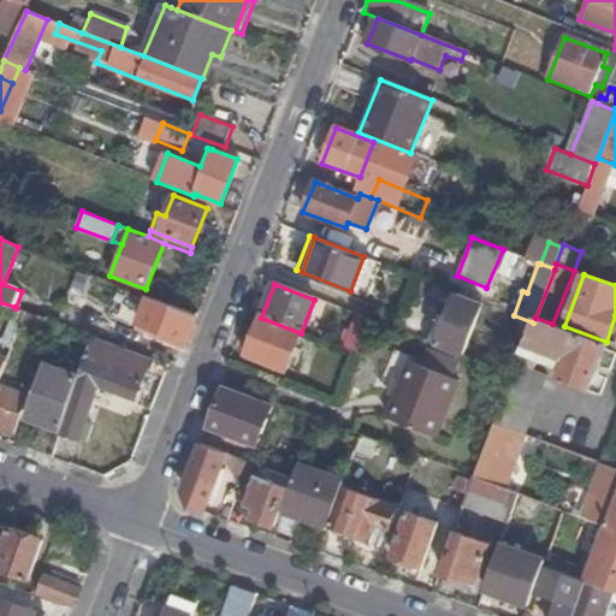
[(432,325),(425,342),(462,356),(483,306),(456,296),(448,318),(437,314),(432,325)]
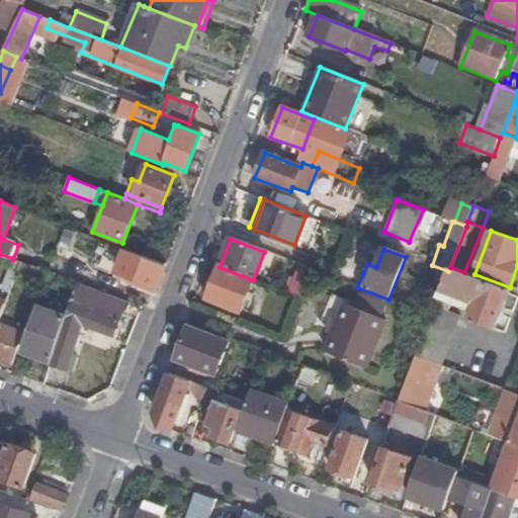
[(116,271),(157,287),(165,266),(123,251),(116,271)]
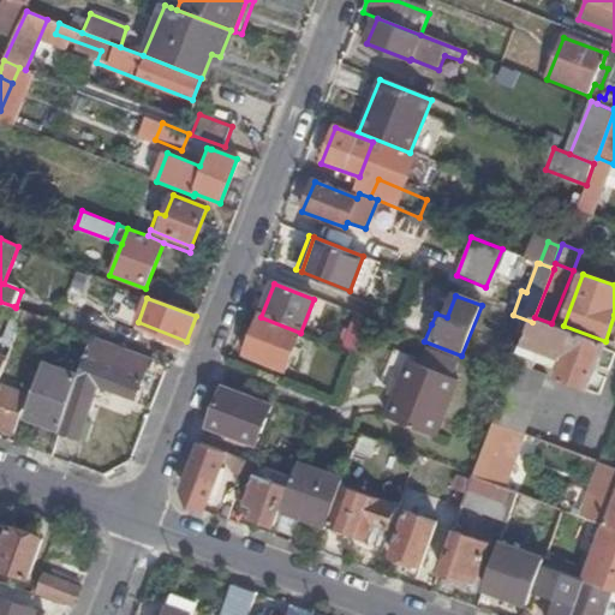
[(24,311),(16,308),(15,306),(0,345),(11,348),(19,326),(24,311)]
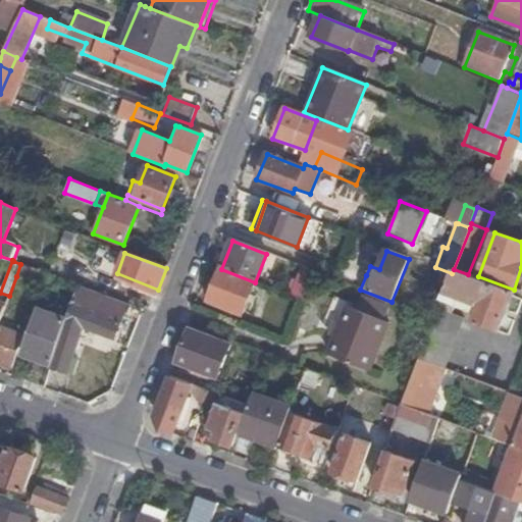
[(48,274),(20,264),(16,276),(27,280),(44,286),(48,274)]
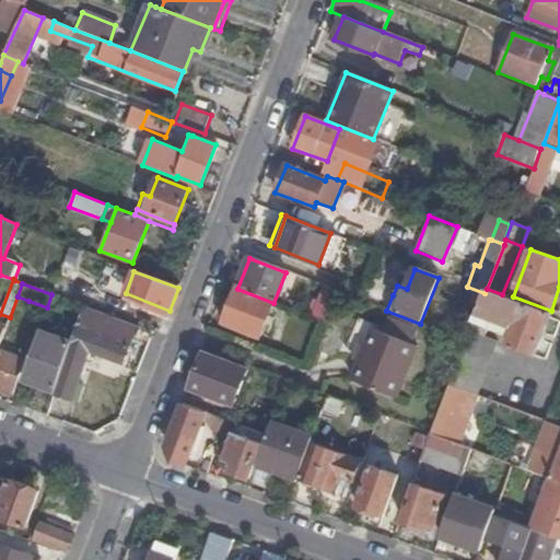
[(458,308),(476,315),(485,293),(467,287),(466,287),(458,308)]
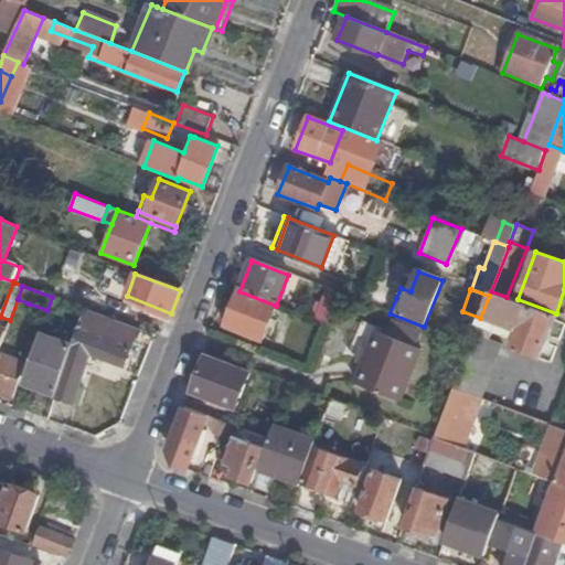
[(317,321),(329,327),(341,295),(328,290),(317,321)]
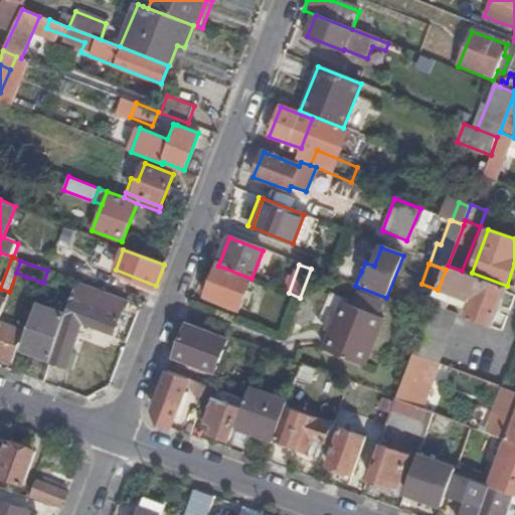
[(251,279),(218,266),(205,298),(238,311),(251,279)]
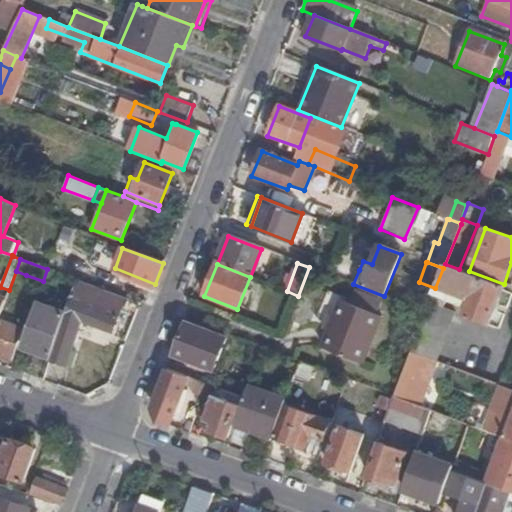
[(488,326),(503,286),(459,269),(445,264),(443,268),(435,288),(426,312),(410,352),(436,362),(455,313),(443,309),(448,299),(452,289),(471,296),(469,300),(463,317),(488,326)]
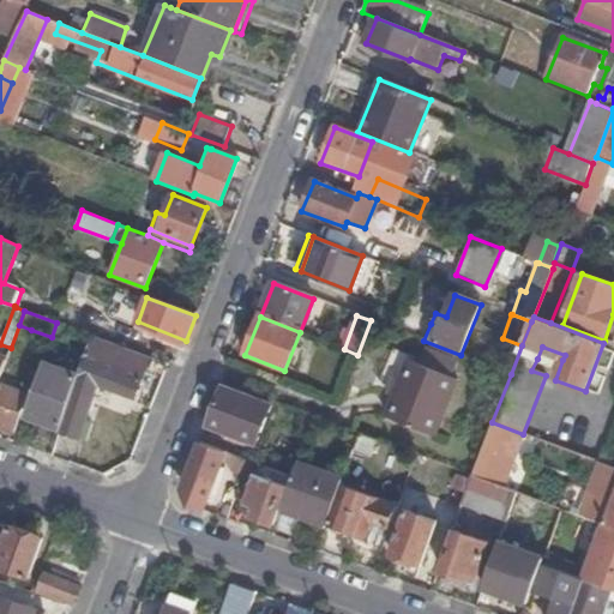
[(61,428),(60,433),(80,440),(96,396),(94,395),(97,385),(136,398),(151,359),(92,336),(79,378),(61,428)]
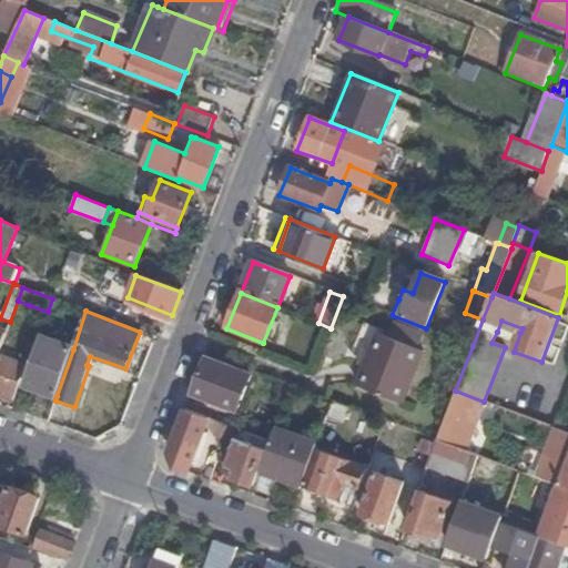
[(504,327),(520,333),(523,328),(501,321),(497,332),(501,334),(504,327)]
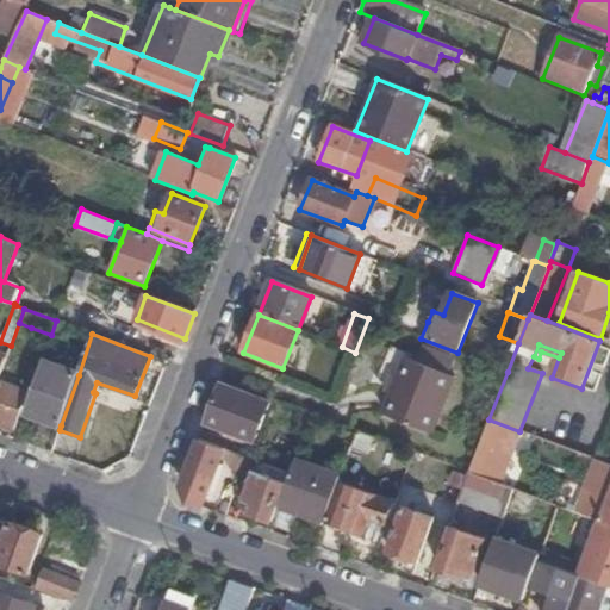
[(431,434),(452,378),(402,359),(380,414),(431,434)]
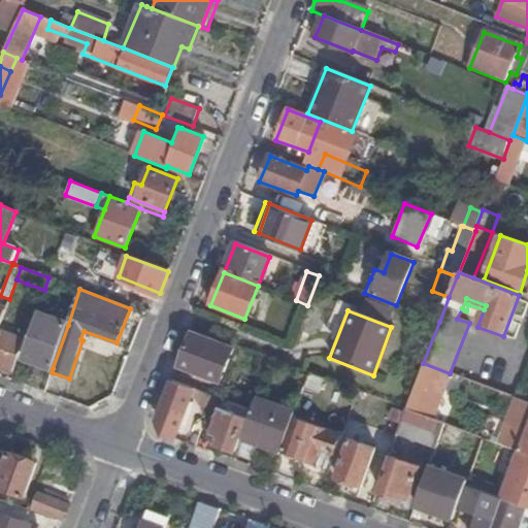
[(36,315),(22,358),(53,368),(68,325),(36,315)]
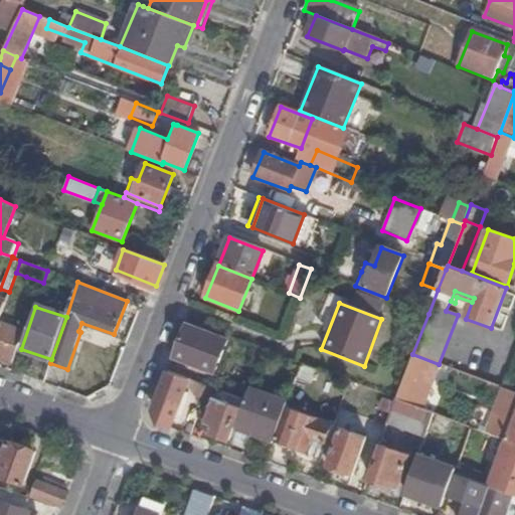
[(0,359),(11,363),(23,331),(0,323),(0,359)]
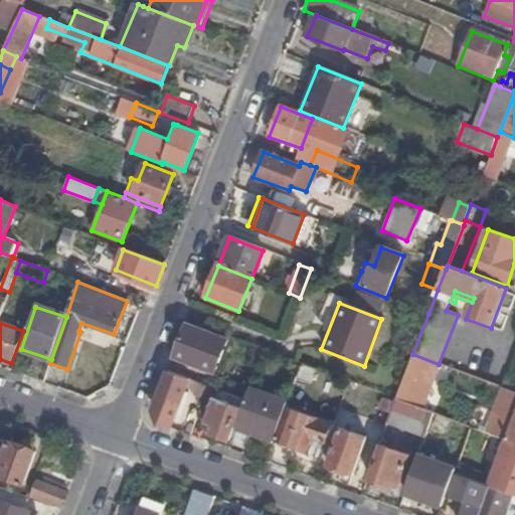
[(186,326),(173,358),(214,374),(227,341),(186,326)]
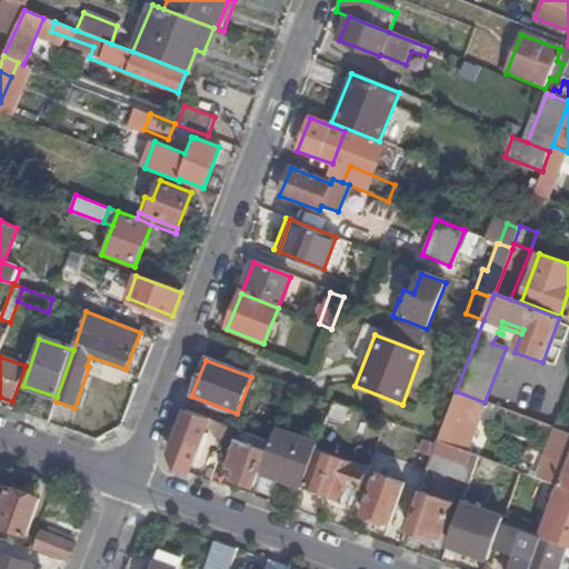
[(346,419),(349,409),(333,403),(330,413),(346,419)]
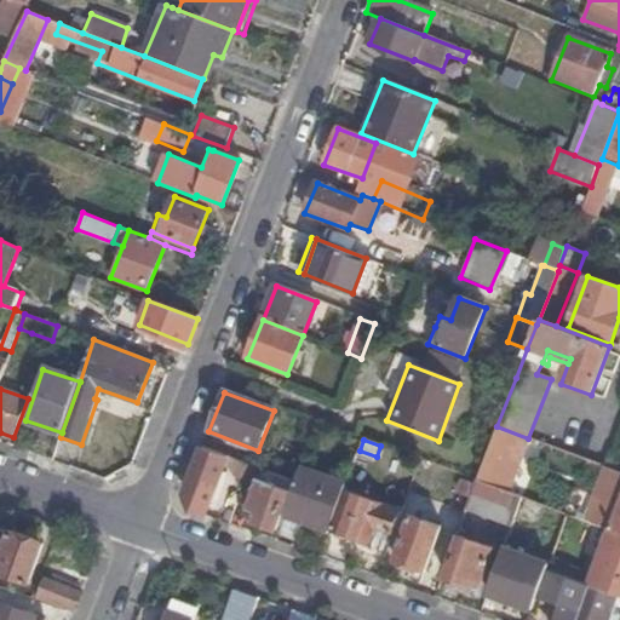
[(251,466),(202,448),(184,495),(191,511),(206,516),(224,469),(247,477),(251,466)]
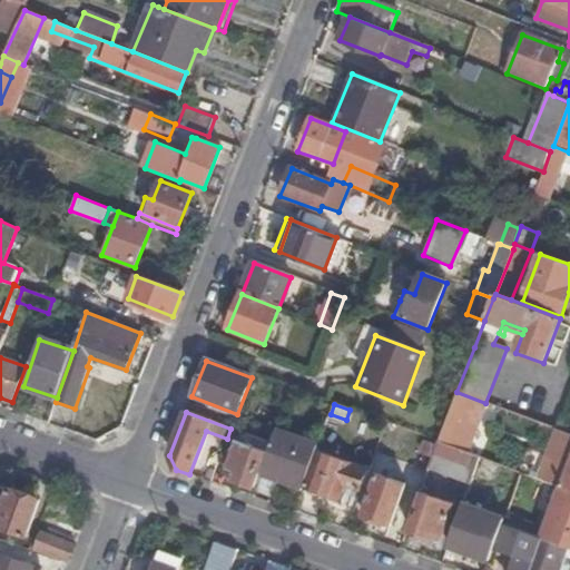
[(241,432),(231,429),(227,439),(217,463),(227,467),(236,443),(241,432)]
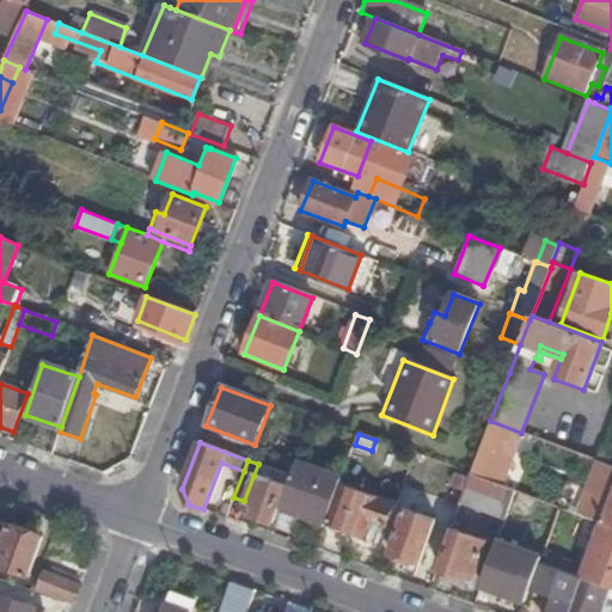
[(341,479),(297,464),(292,476),(281,507),(325,524),(341,479)]
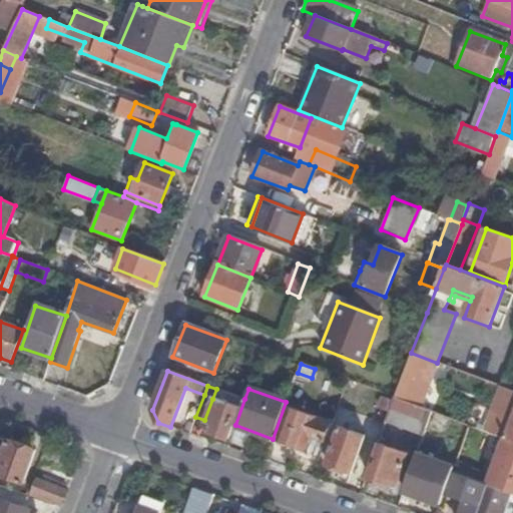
[(212,399),(204,420),(213,423),(210,433),(227,439),(238,408),(212,399)]
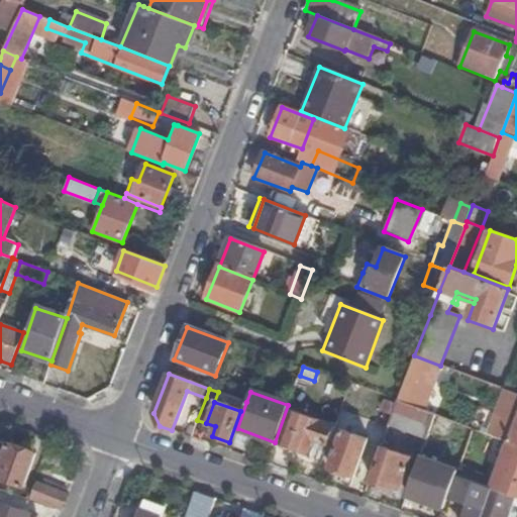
[(396,402),(390,421),(427,435),(434,415),(396,402)]
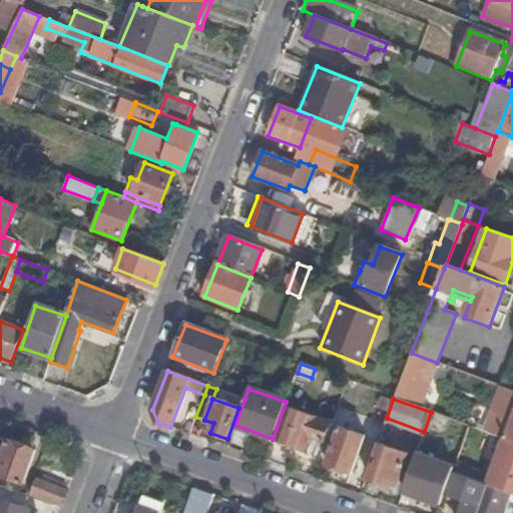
[(323,442),(330,424),(286,408),(275,438),(305,449),(310,437),(323,442)]
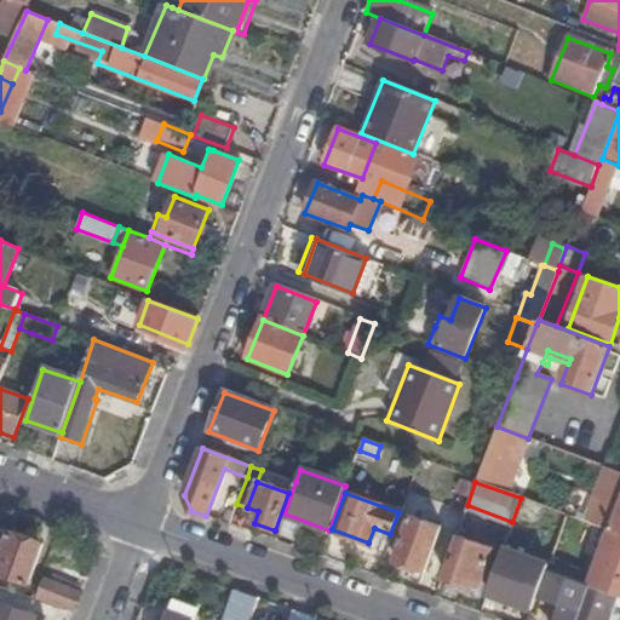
[(285,514),(282,518),(327,535),(329,530),(285,514)]
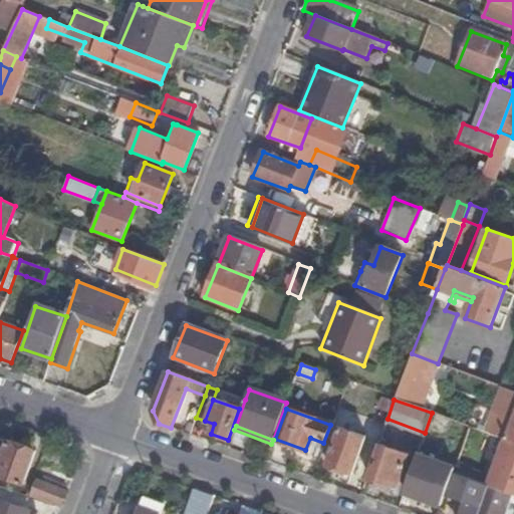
[(352,473),(365,437),(339,428),(326,464),(352,473)]
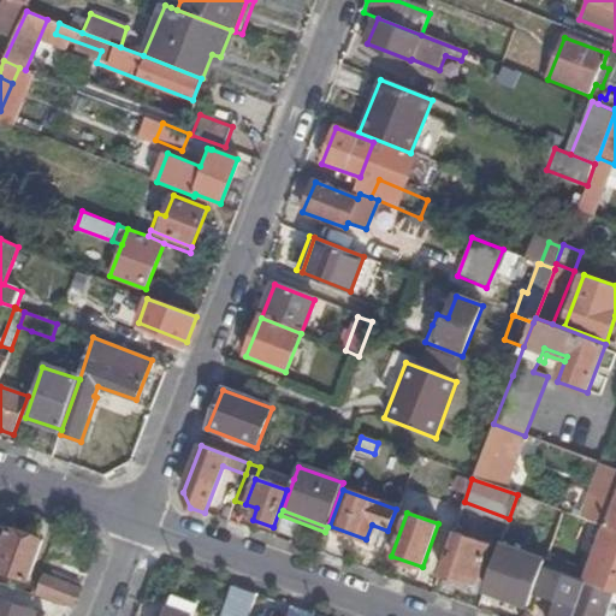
[(615,594),(615,532),(608,529),(603,527),(584,582),(586,584),(615,594)]
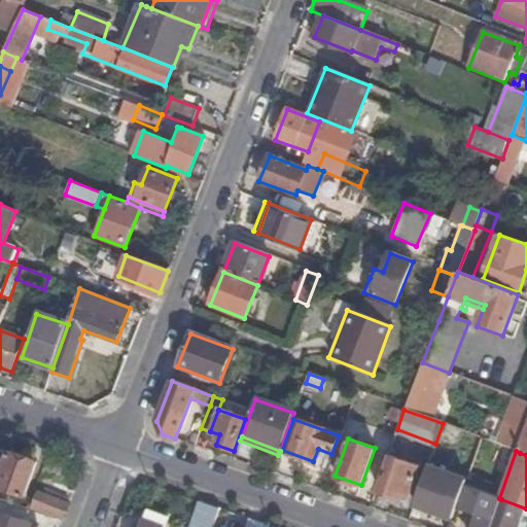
[(0,487),(25,496),(37,463),(8,453),(0,476),(0,487)]
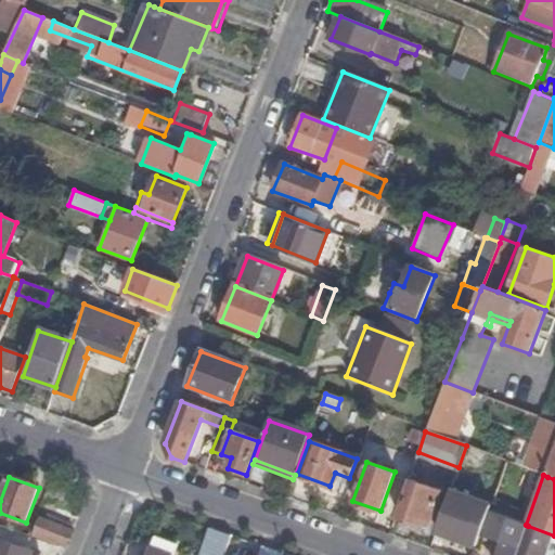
[(429,521),(441,491),(410,480),(397,517),(415,524),(417,518),(429,521)]
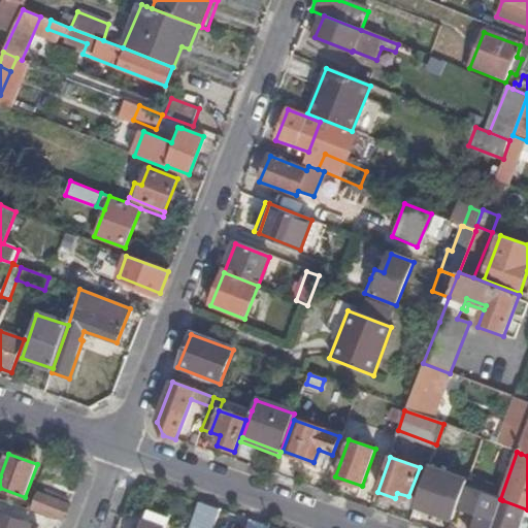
[(454,520),(457,508),(465,487),(466,483),(428,468),(414,506),(454,520)]
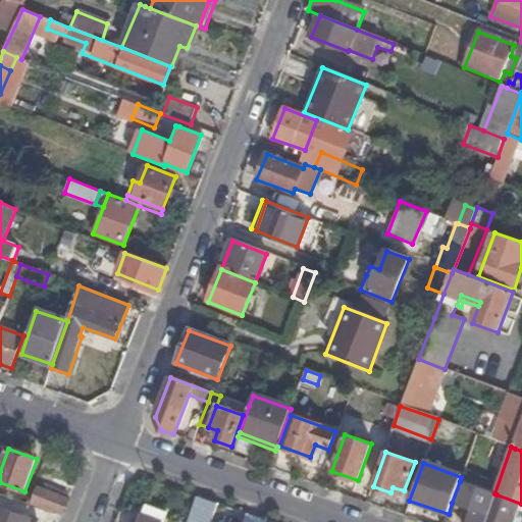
[(486,521),(497,494),(494,493),(460,481),(452,503),(471,510),(466,521),(486,521)]
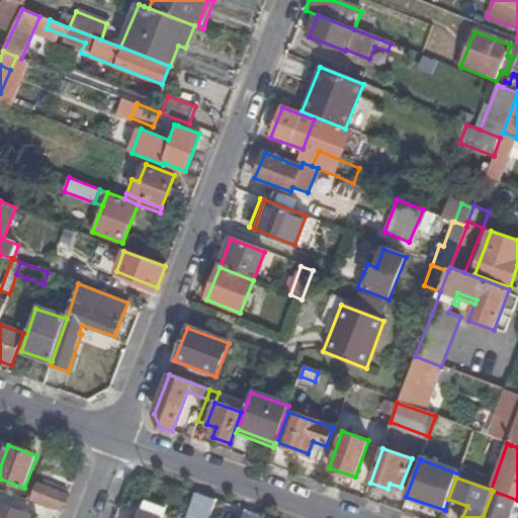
[(62,513),(69,495),(36,484),(29,502),(62,513)]
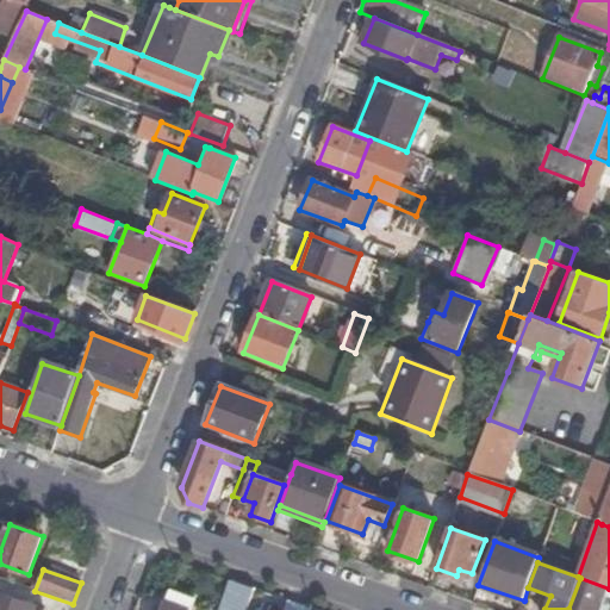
[(609,589),(580,578),(568,609),(599,609),(605,597),(609,597),(609,589)]
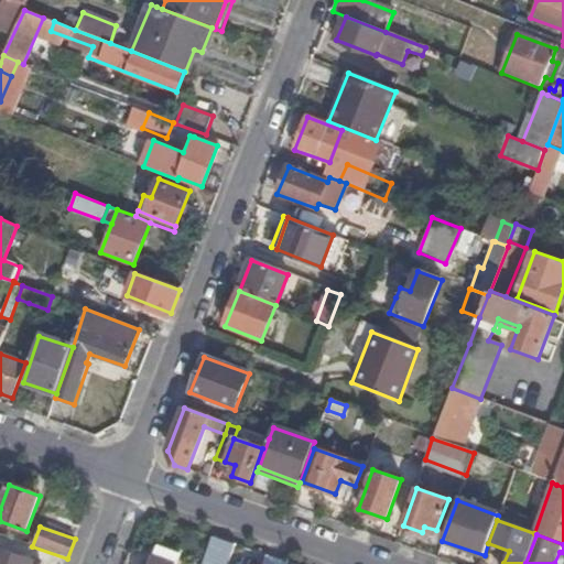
[(225,563),(232,544),(215,538),(206,563),(225,563)]
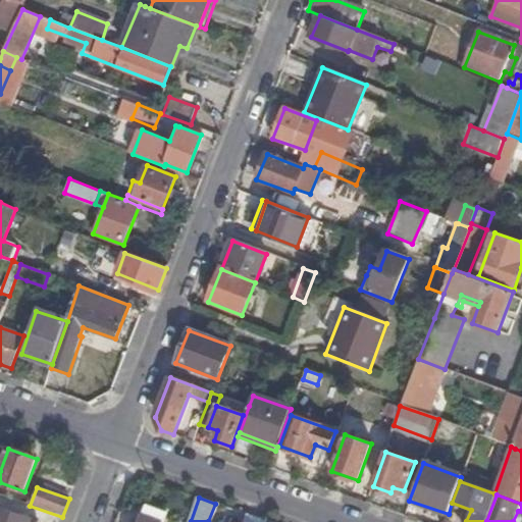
[(146,506),(142,516),(159,521),(162,521),(166,514),(146,506)]
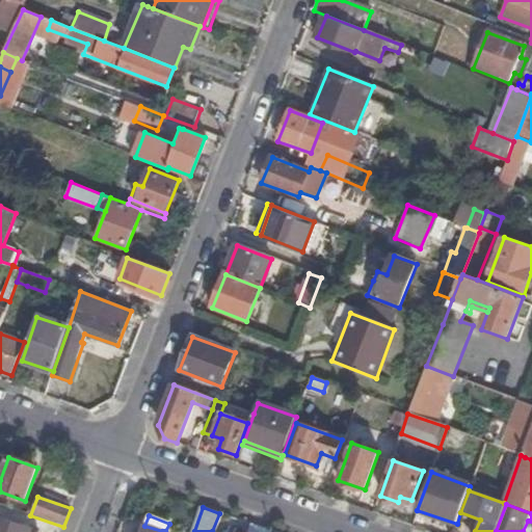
[(21,531),(23,526),(0,517),(0,531),(21,531)]
